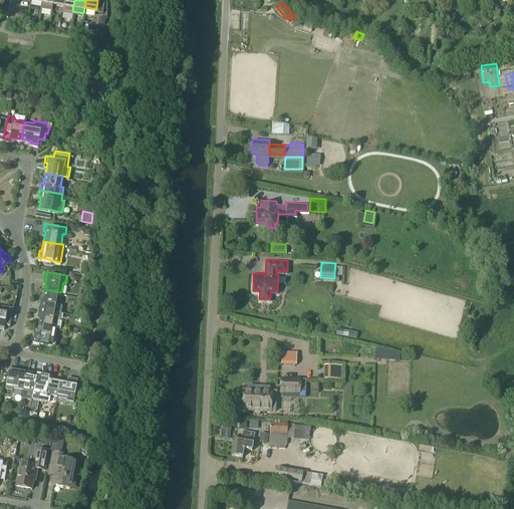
[(79,286),(77,293),(84,295),(85,287),(79,286)]
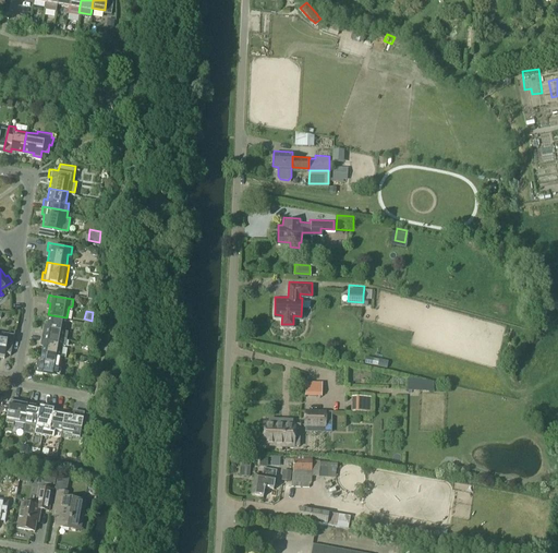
[(44,324),(41,332),(52,334),(67,336),(68,329),(65,328),(67,317),(52,315),(48,314),(46,325),(44,324)]
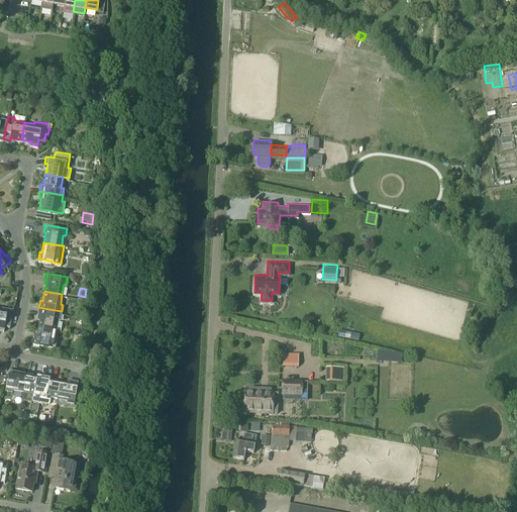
[(7,313),(6,315),(5,324),(9,324),(9,326),(10,326),(14,304),(13,304),(12,307),(8,306),(7,313)]
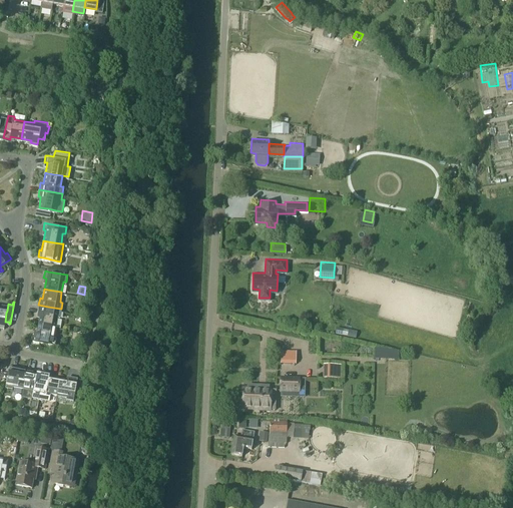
[(38,312),(40,312),(38,322),(48,324),(55,325),(57,315),(60,316),(61,309),(48,307),(38,305),(37,312),(38,312)]
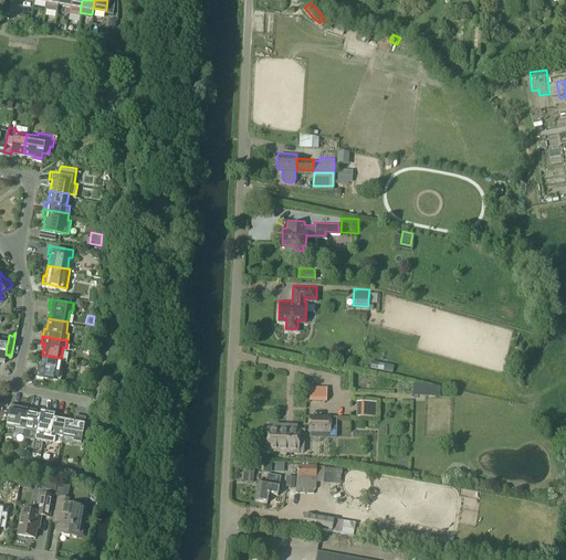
[(35,373),(53,377),(61,378),(62,370),(59,370),(61,358),(53,357),(42,355),(40,366),(38,366),(35,373)]
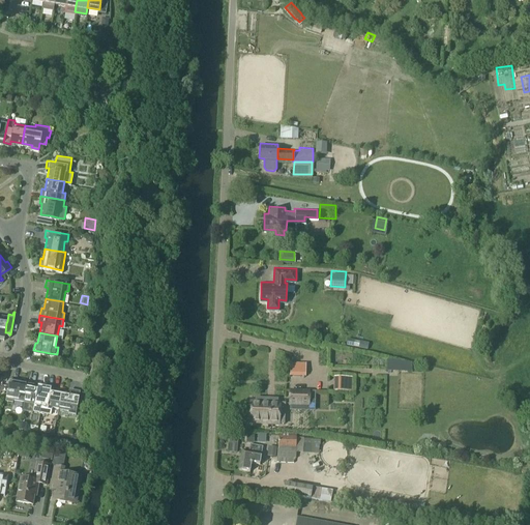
[(360,338),(358,344),(366,346),(369,339),(360,338)]
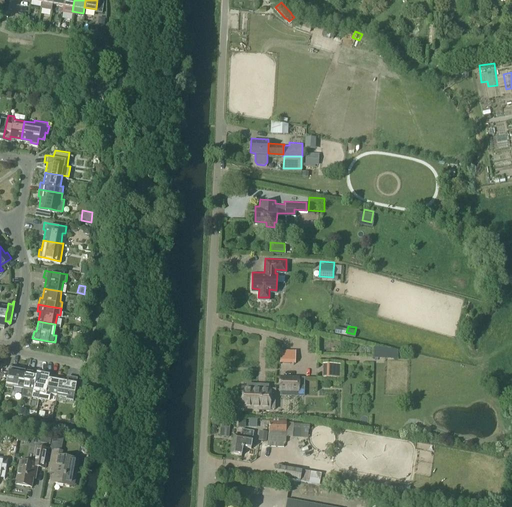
[(386,346),(386,355),(398,355),(398,346),(386,346)]
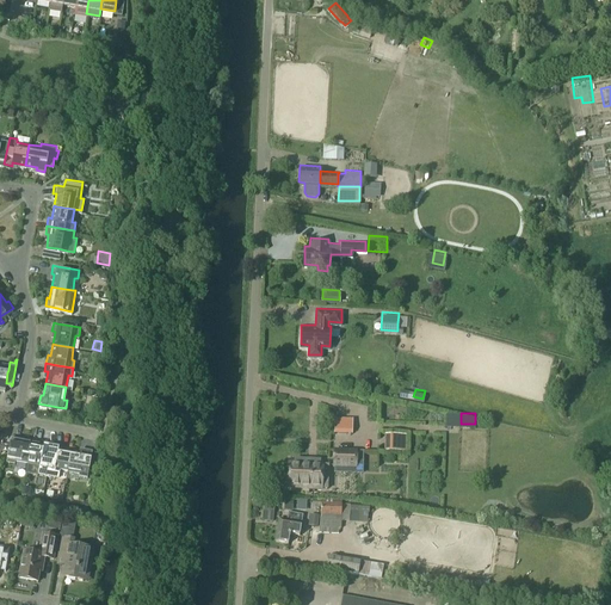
[(334,414),(334,428),(352,430),(352,415),(334,414)]
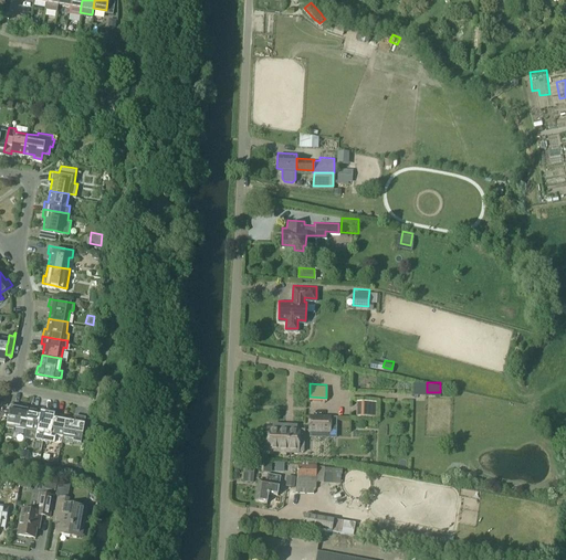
[(29,407),(18,404),(18,402),(10,400),(6,425),(13,426),(13,424),(25,426),(29,407)]
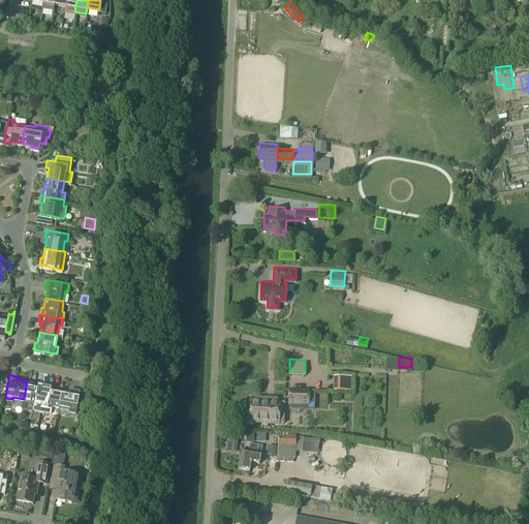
[(37,382),(27,380),(24,399),(34,401),(33,403),(33,408),(39,409),(44,381),(37,380),(37,382)]
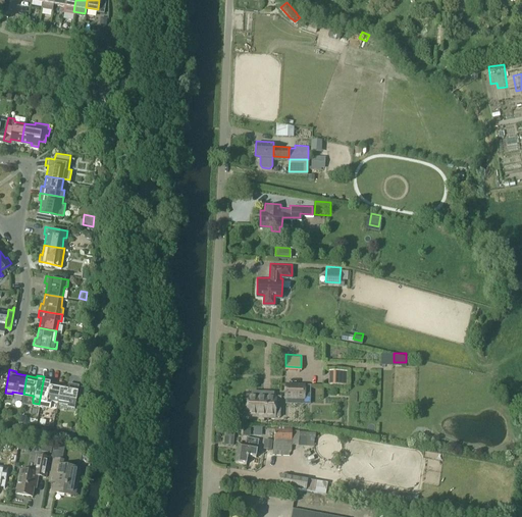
[(51,404),(52,399),(57,400),(61,381),(50,379),(51,377),(49,377),(44,376),(39,404),(48,406),(51,404)]
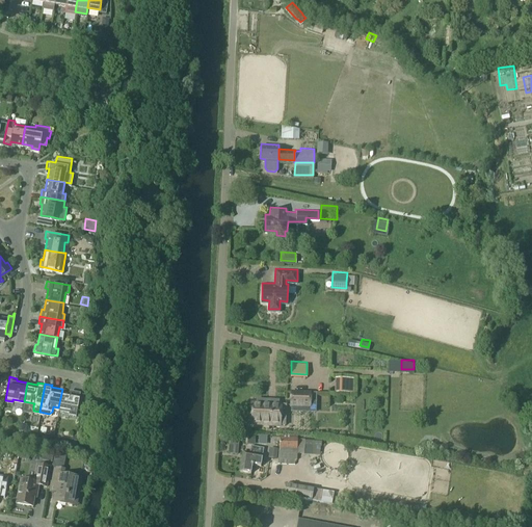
[(73,391),(62,389),(58,407),(70,410),(69,412),(76,413),(80,390),(73,389),(73,391)]
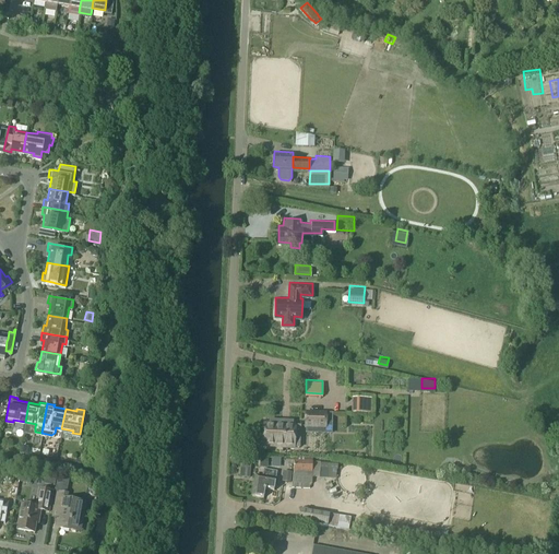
[(332,410),(326,410),(306,410),(305,424),(305,431),(332,431),(332,410)]
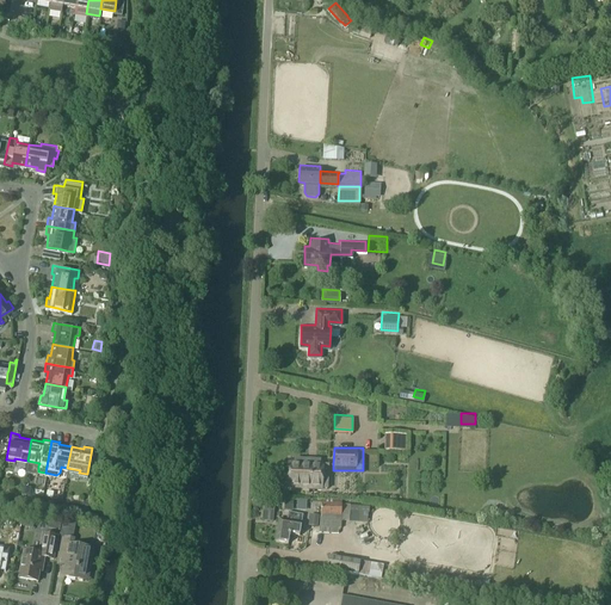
[(289,460),(288,483),(327,485),(328,462),(320,461),(320,456),(306,456),(304,461),(289,460)]
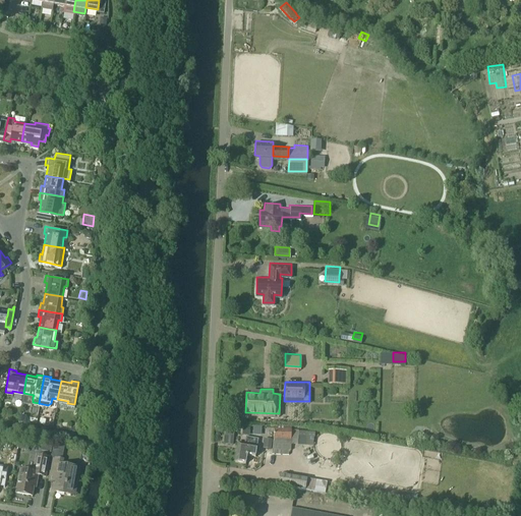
[(225,422),(224,431),(234,432),(234,423),(225,422)]
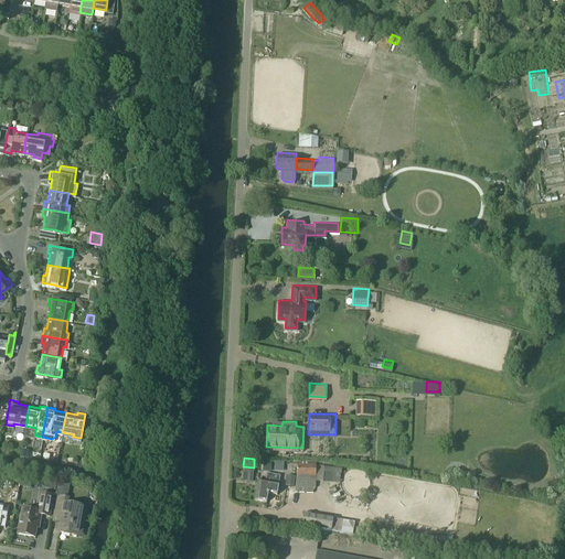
[(275,458),(274,468),(283,468),(284,459),(275,458)]
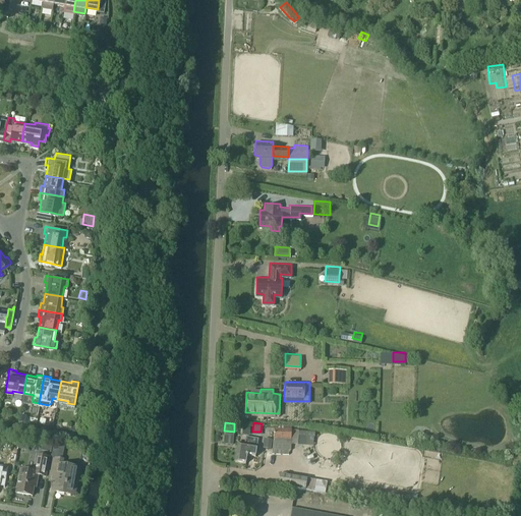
[(273,446),(273,450),(288,451),(289,447),(291,447),(291,426),(274,425),(273,446)]
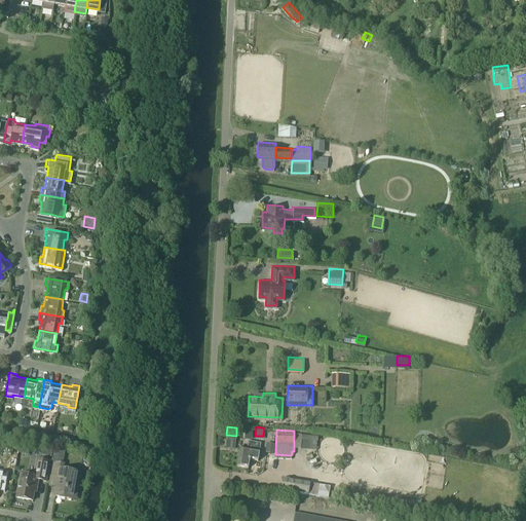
[(226,435),(226,444),(235,445),(236,436),(226,435)]
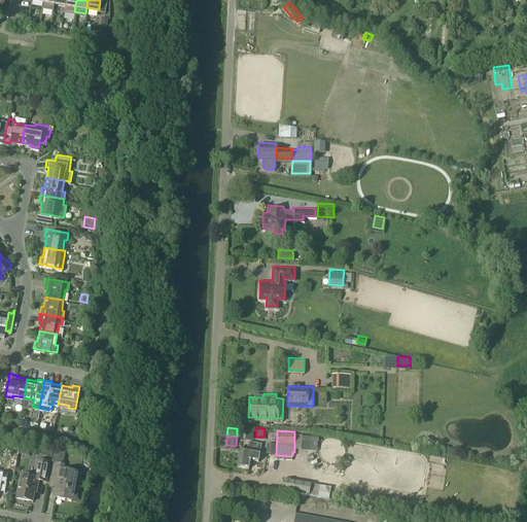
[(241,445),(238,464),(249,465),(250,457),(258,459),(260,448),(261,441),(249,439),(247,446),(241,445)]
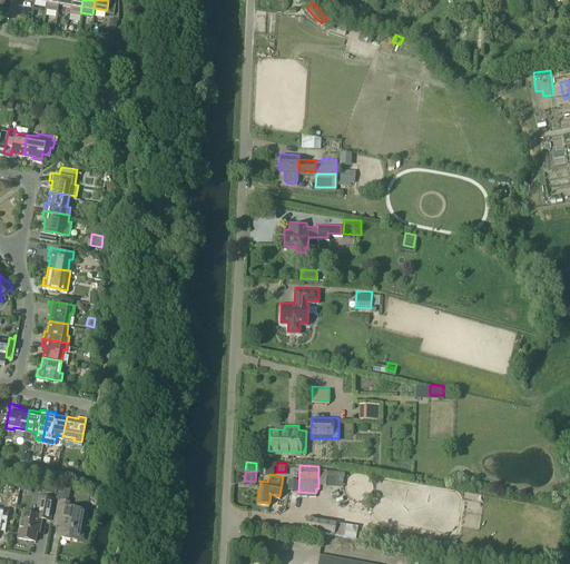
[(290,476),(287,485),(296,486),(297,477),(290,476)]
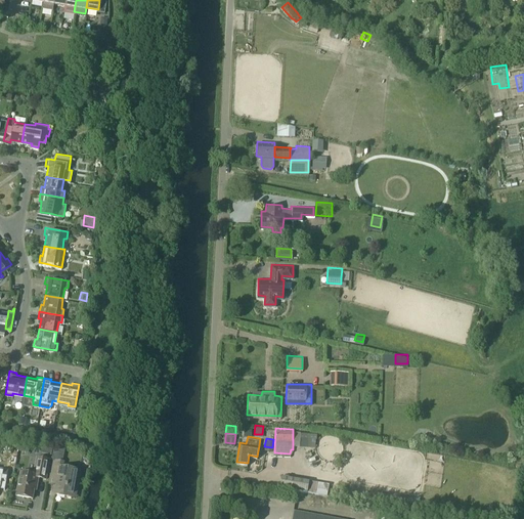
[(16,492),(25,494),(25,493),(32,495),(35,482),(37,482),(38,475),(45,476),(49,458),(36,455),(33,472),(20,470),(17,484),(16,484),(15,492),(16,492)]
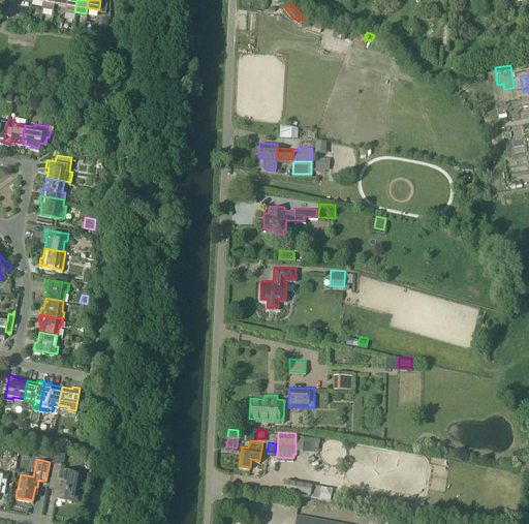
[(428,482),(442,483),(443,461),(429,460),(428,482)]
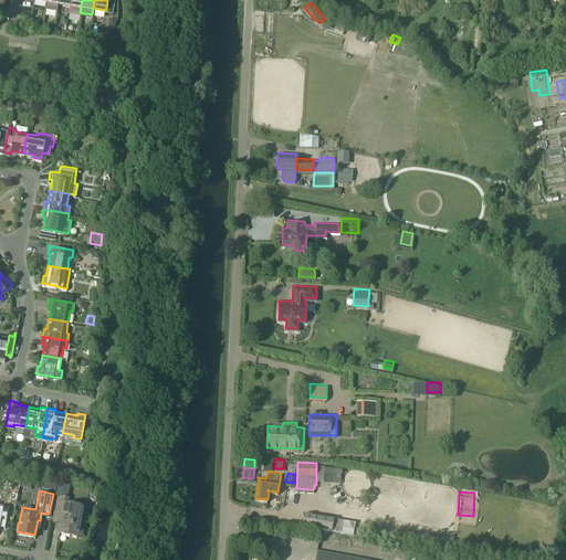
[(59,530),(79,534),(82,516),(84,516),(86,505),(64,500),(65,495),(58,494),(54,508),(62,510),(61,519),(59,530)]
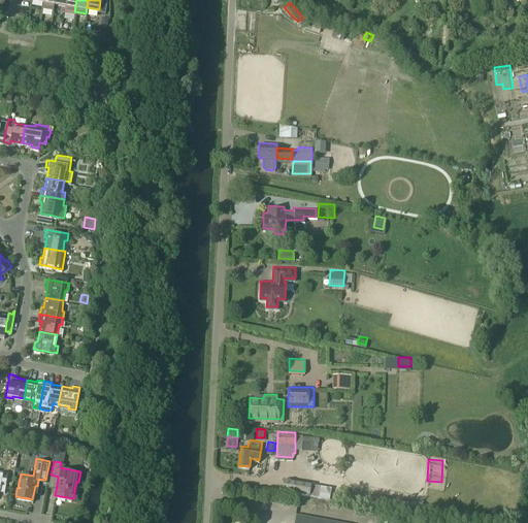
[(284,476),(282,489),(329,497),(331,484),(284,476)]
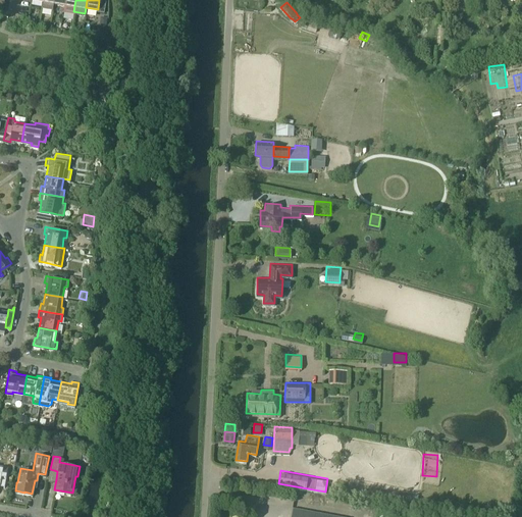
[(293,506),(290,516),(348,516),(349,516),(293,506)]
